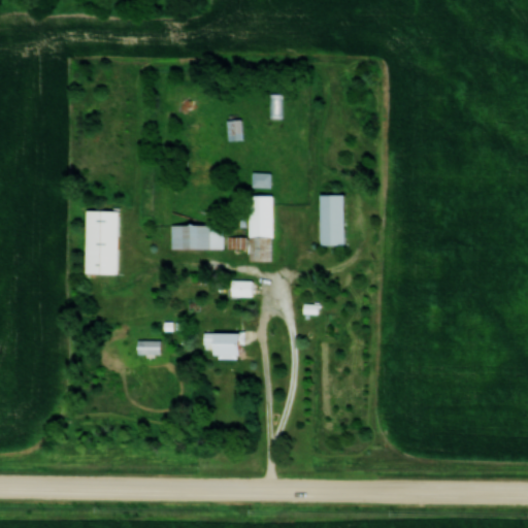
[(281,117),(281,93),(268,93),(268,117),(281,117)]
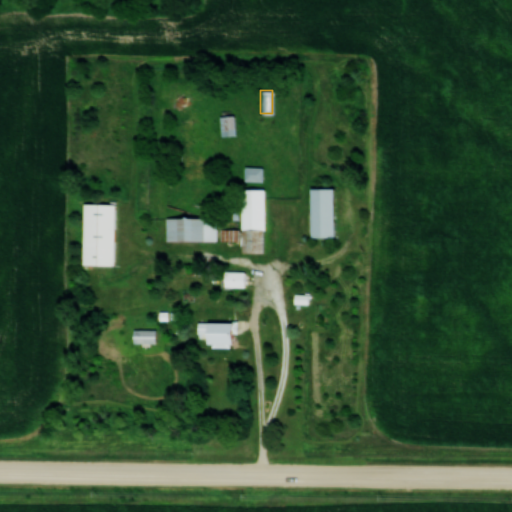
[(235,135),(235,116),(219,116),(219,135),(235,135)]
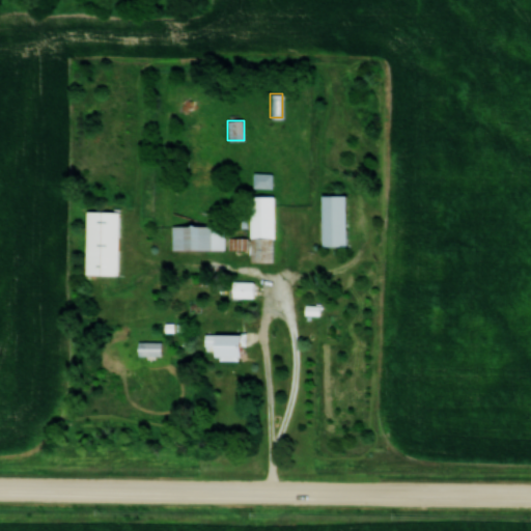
[(254,187),(272,187),(272,173),(254,173),(254,187)]
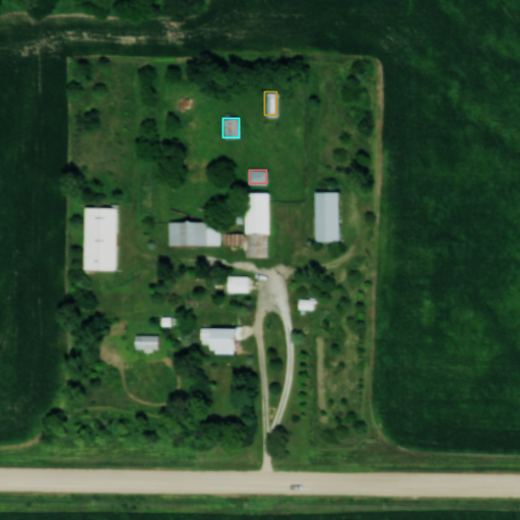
[(267,192),(245,192),(245,256),(267,256),(267,192)]
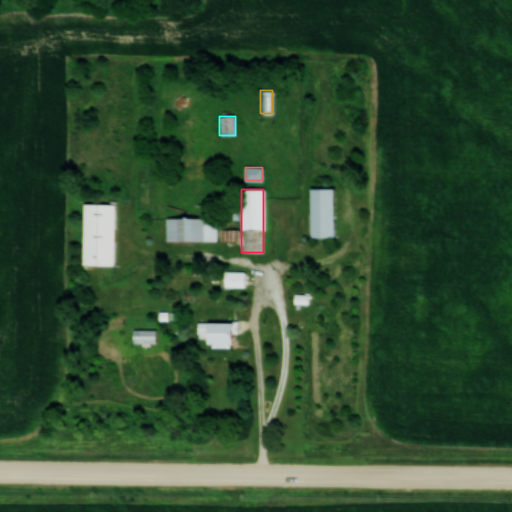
[(334,189),(311,189),(311,237),(334,237),(334,189)]
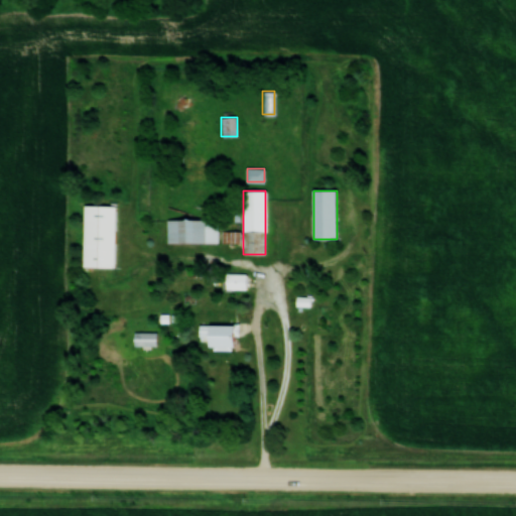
[(115,205),(84,205),(84,267),(115,267),(115,205)]
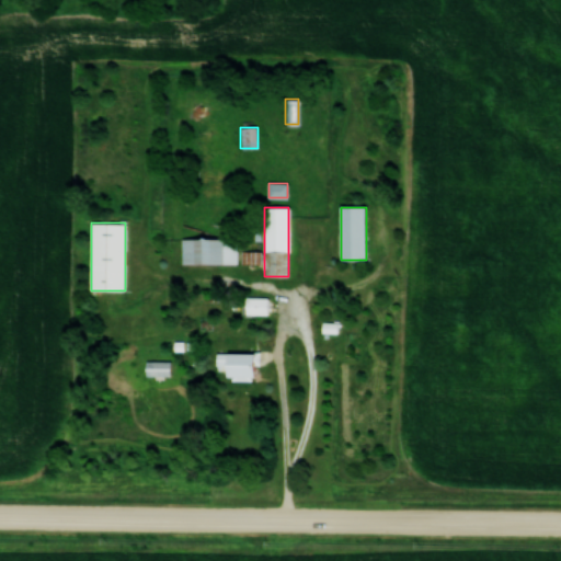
[(181,263),(231,263),(231,239),(181,239),(181,263)]
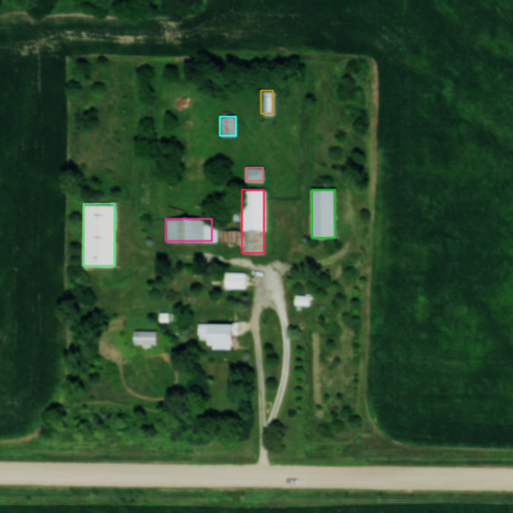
[(224,287),(244,287),(244,272),(224,272),(224,287)]
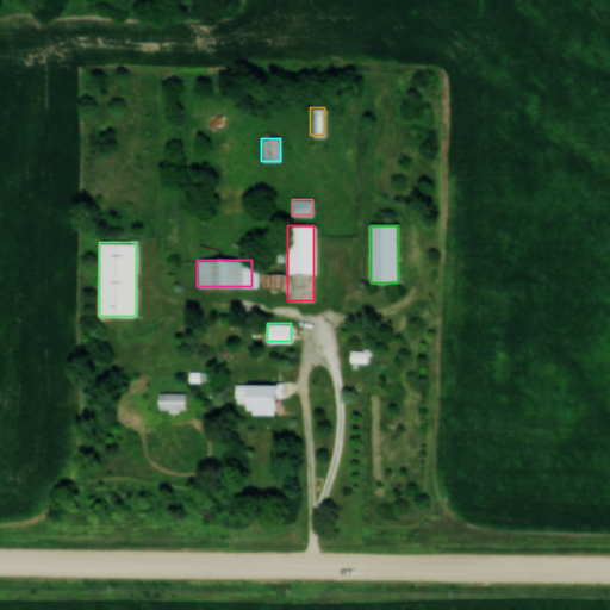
[(278,412),(278,385),(248,385),(248,412),(278,412)]
